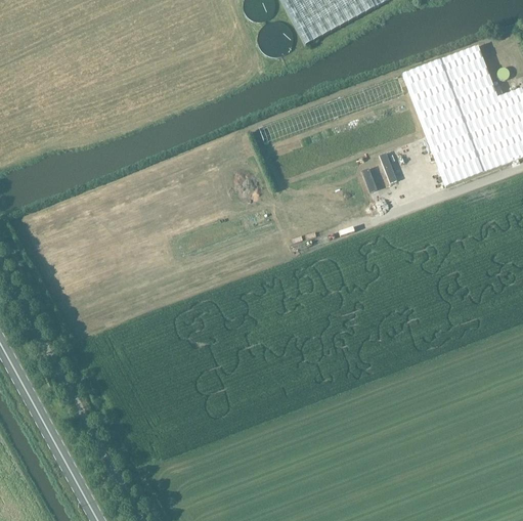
[(246,15),(250,19),(255,20),(261,20),(266,18),(270,15),(272,10),(273,5),(272,0),(243,0),(243,1),(242,6),(243,11),(246,15)]
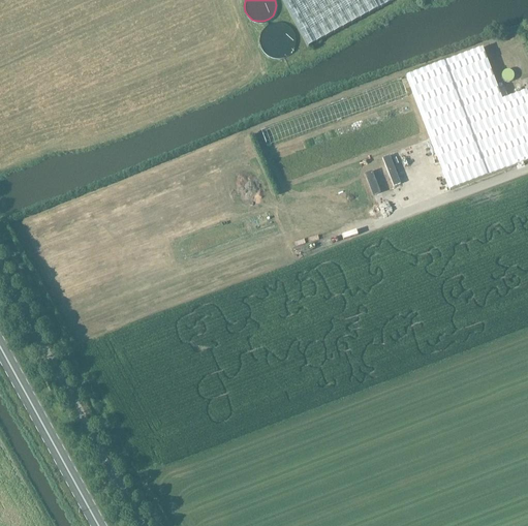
[(282,0),(306,45),(389,0),(282,0)]
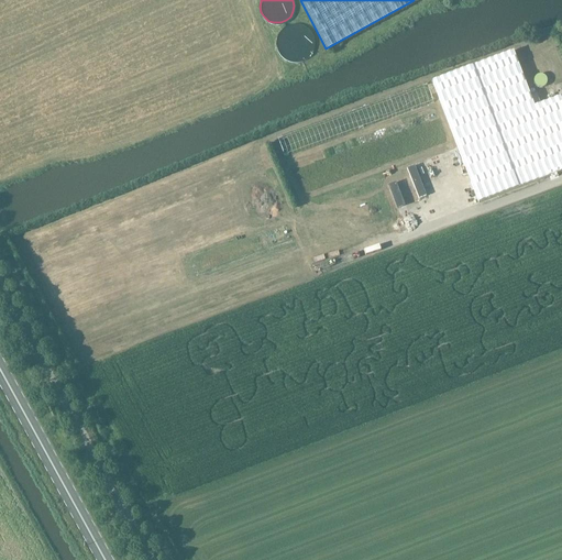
[(279,55),(285,58),(291,61),(299,61),(305,57),(310,53),(312,46),(313,40),(311,33),(308,28),(302,24),(296,22),(289,23),(284,25),(278,30),(275,36),(275,43),(276,50),(279,55)]
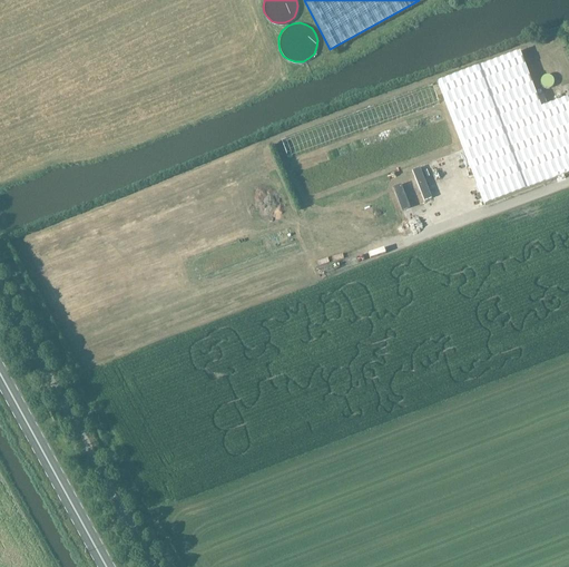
[(519,49),(438,80),(483,203),(568,169),(568,101),(566,95),(540,105),(519,49)]
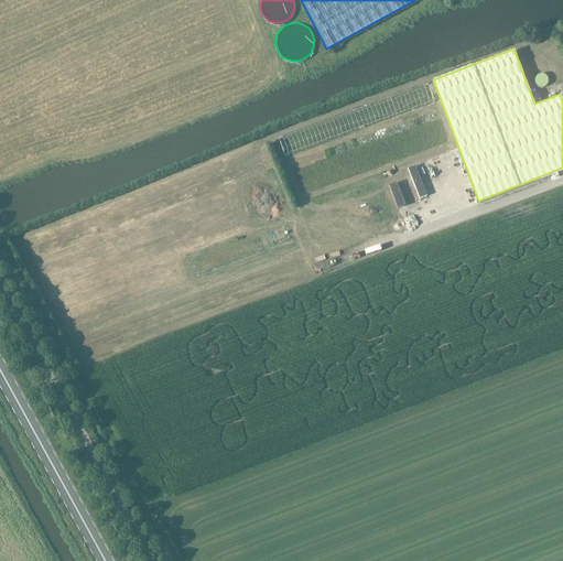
[(303,131),(281,137),(284,146),(305,141),(303,131)]
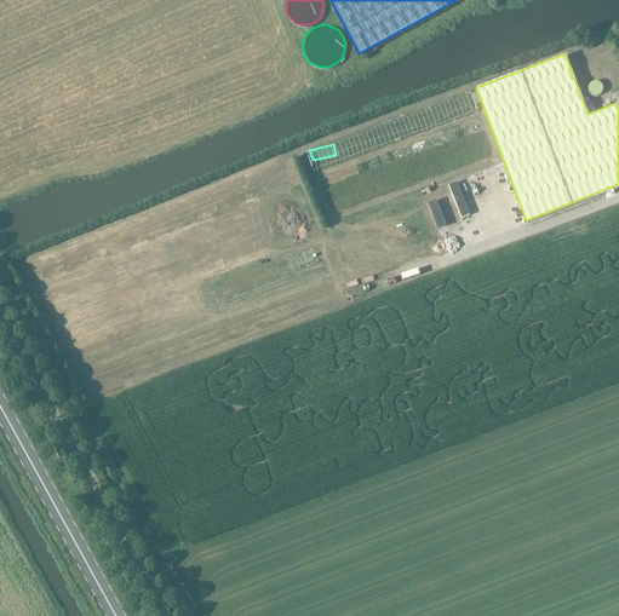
[(464,183),(481,178),(477,163),(460,168),(464,183)]
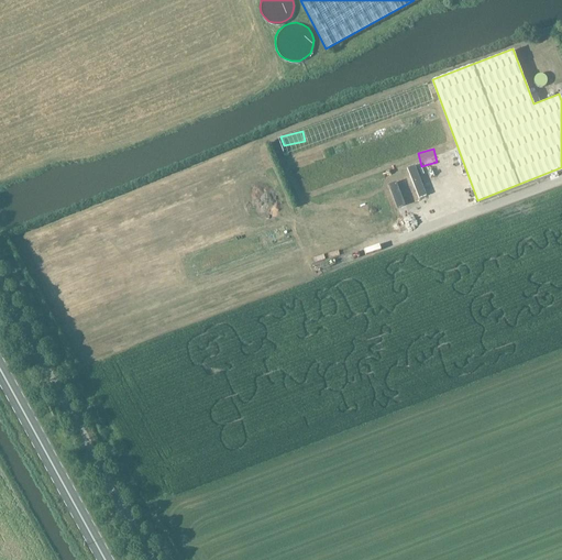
[(414,162),(406,165),(418,196),(426,193),(414,162)]
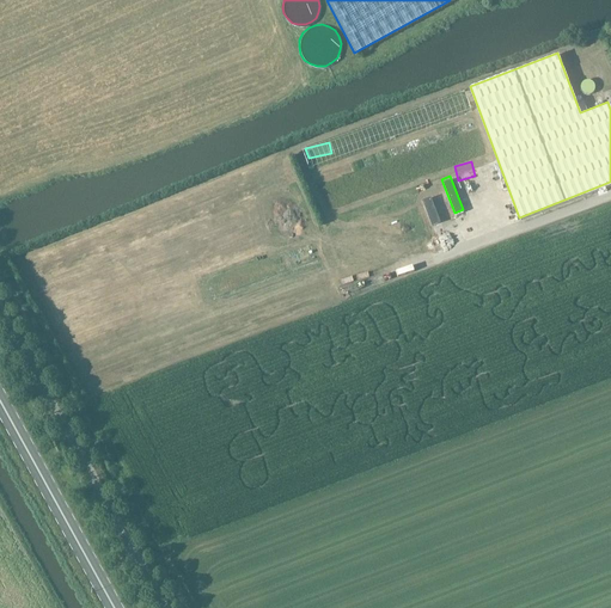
[(294,182),(282,185),(283,192),(297,189),(294,182)]
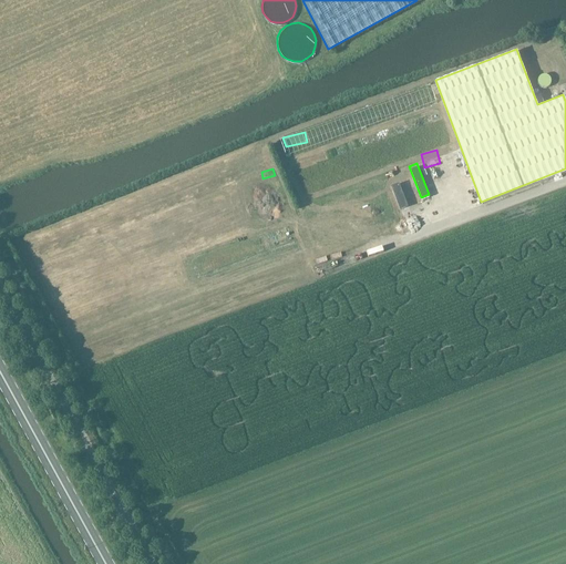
[(409,222),(419,221),(418,207),(408,208),(409,222)]
